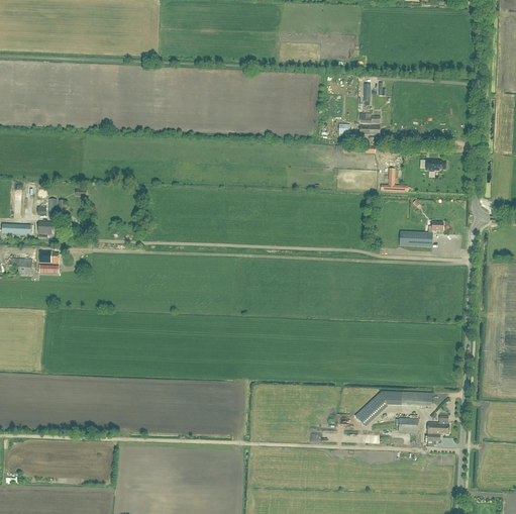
[(358,116),(359,116),(358,121),(379,121),(380,114),(371,113),(371,116),(365,115),(365,111),(359,111),(358,116)]
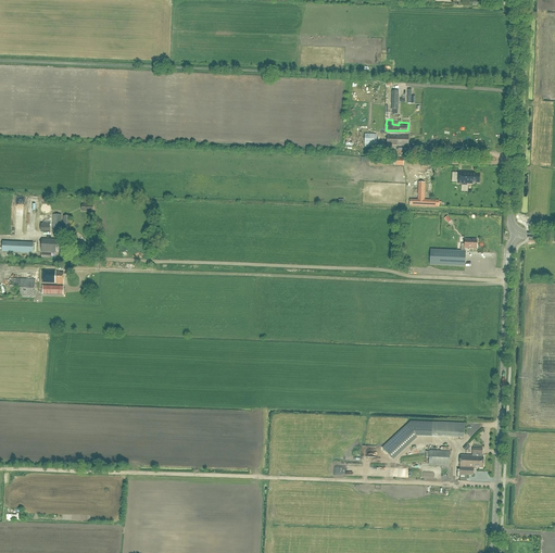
[(376,141),(376,132),(364,132),(364,141),(376,141)]
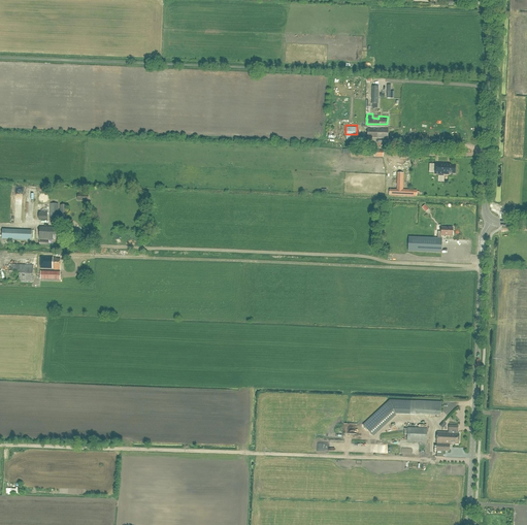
[(387,126),(366,126),(366,135),(375,135),(376,135),(387,136),(387,126)]
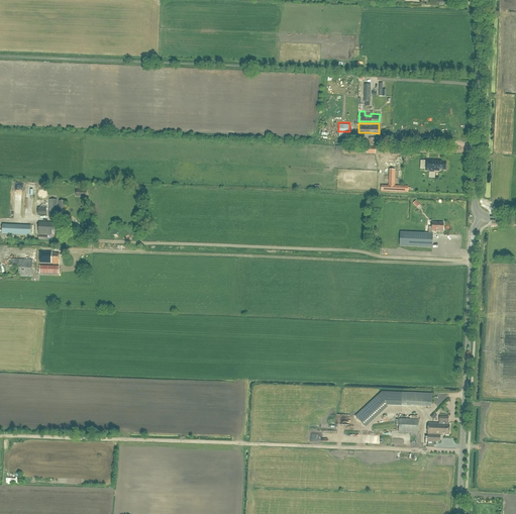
[(438,159),(438,158),(425,157),(425,168),(427,168),(438,169),(438,167),(444,168),(445,160),(438,159)]
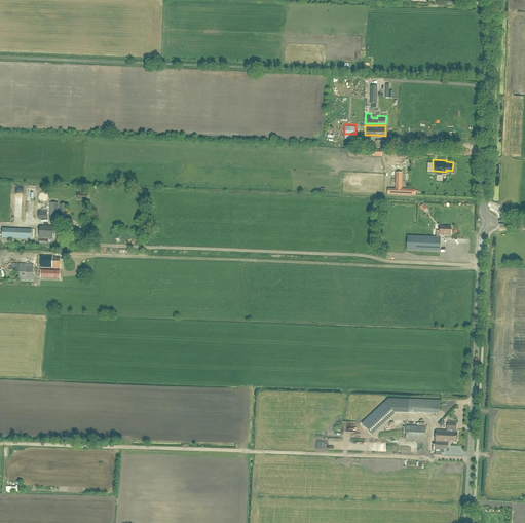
[(395,170),(394,192),(414,193),(414,187),(411,187),(411,188),(399,188),(400,176),(401,176),(401,170),(395,170)]
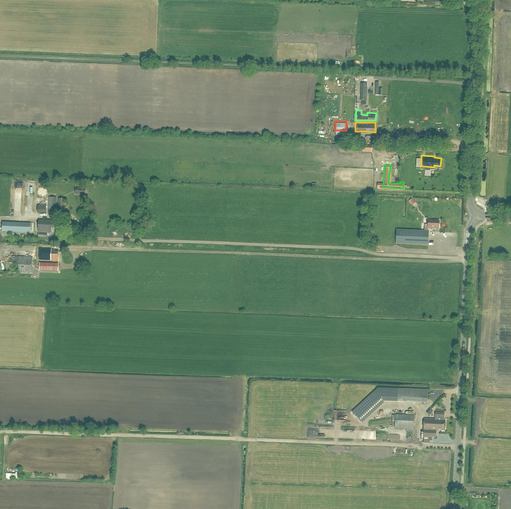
[(37,203),(37,211),(45,211),(45,203),(37,203)]
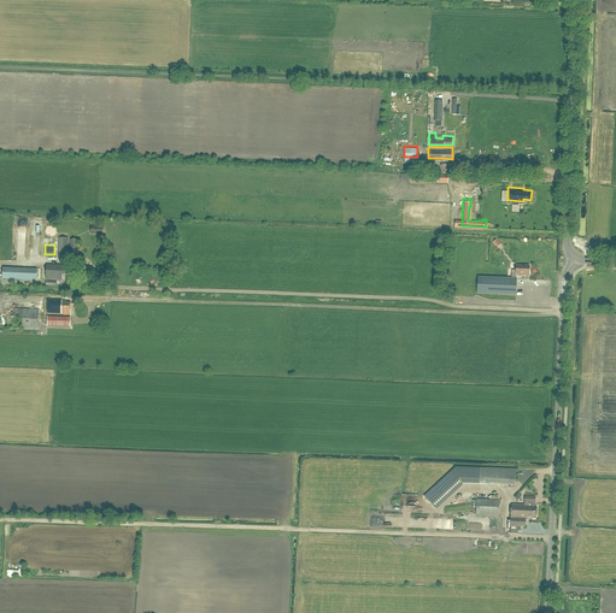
[(64,264),(64,263),(45,261),(45,277),(60,277),(60,276),(70,276),(70,264),(64,264)]
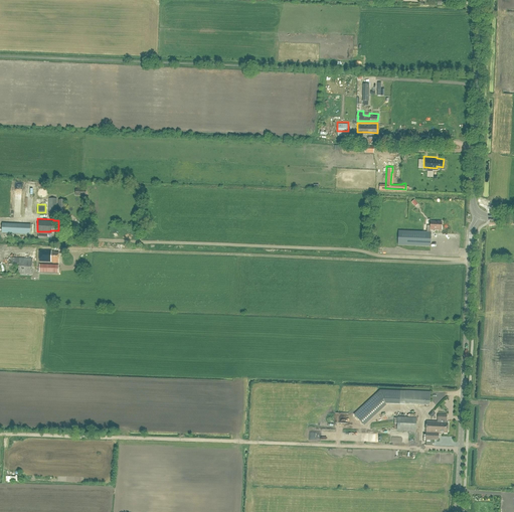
[(430,243),(430,230),(430,227),(441,227),(441,219),(430,219),(430,223),(426,223),(425,230),(397,228),(397,242),(430,243)]
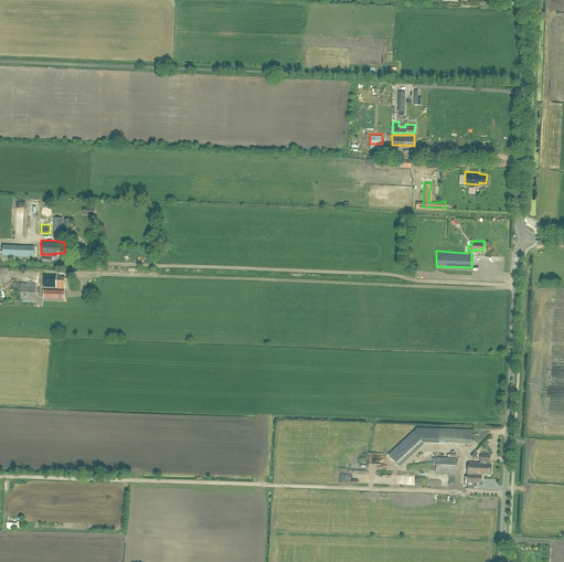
[(32,254),(33,244),(1,243),(1,254),(32,254)]
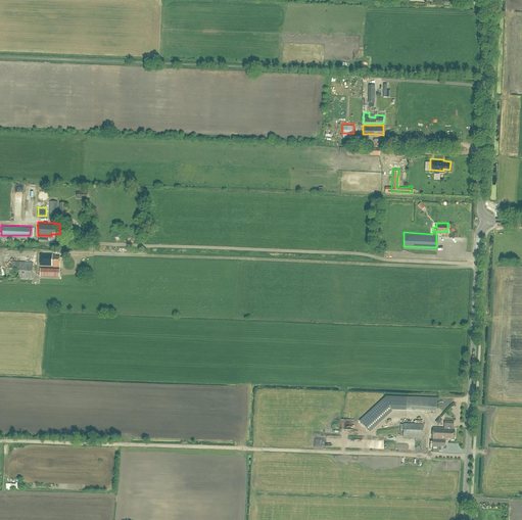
[(58,265),(59,254),(54,254),(54,253),(52,253),(52,252),(40,252),(39,264),(53,264),(53,265),(58,265)]
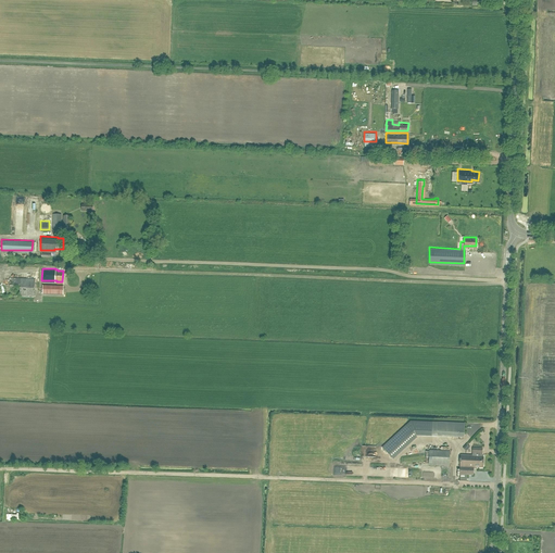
[(9,276),(8,281),(20,283),(19,294),(34,296),(34,277),(9,276)]
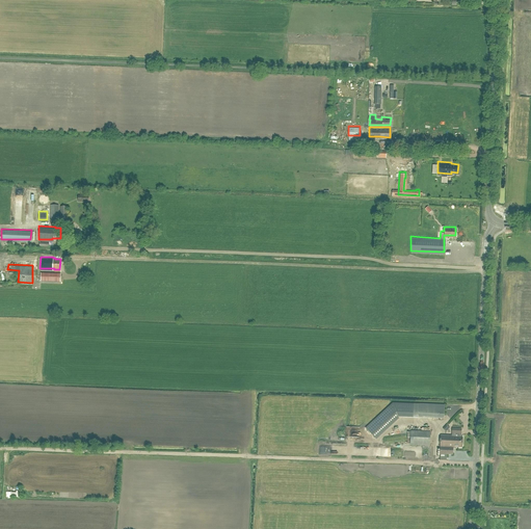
[(47,271),(40,270),(40,279),(59,280),(60,271),(47,271)]
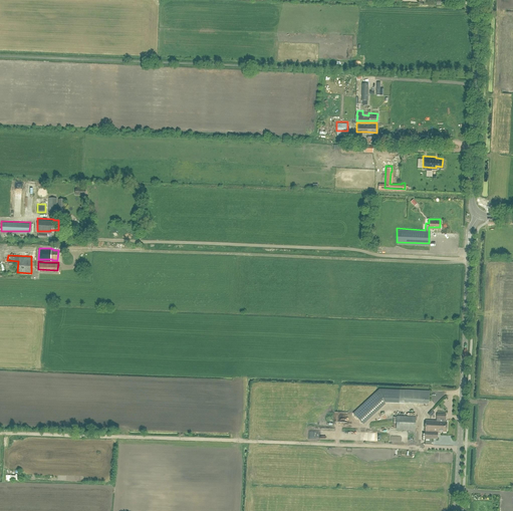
[(380,400),(398,401),(428,402),(429,389),(378,387),(352,411),(360,419),(380,400)]
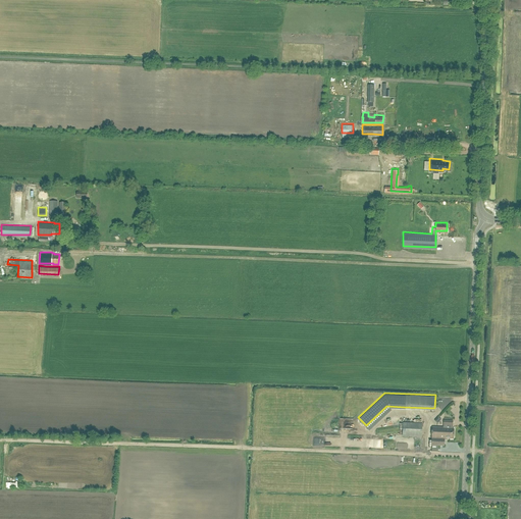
[(431,424),(431,437),(430,443),(444,444),(444,437),(447,437),(447,436),(453,436),(453,426),(452,426),(452,418),(443,418),(443,424),(431,424)]
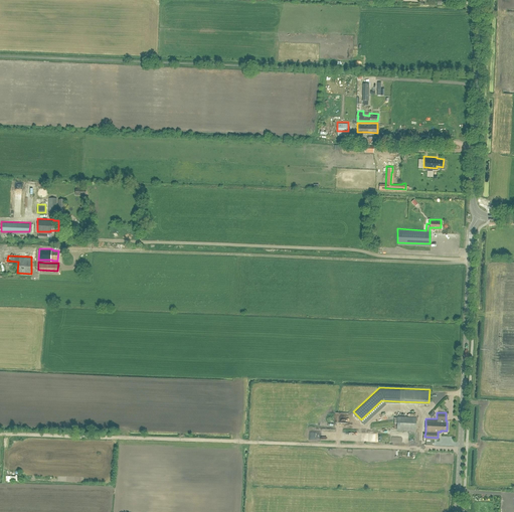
[(396,414),(396,428),(415,429),(415,415),(396,414)]
